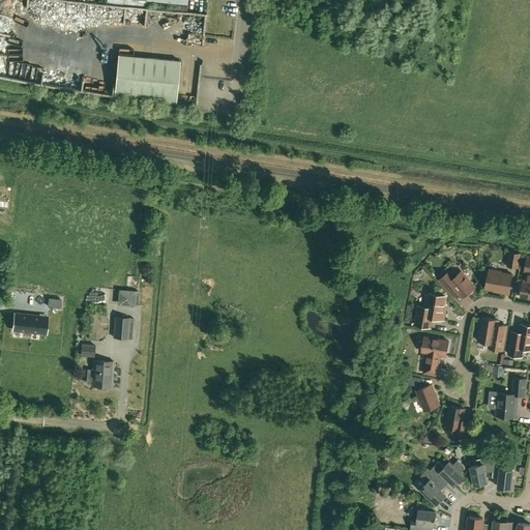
[(62,0),(62,8),(72,8),(71,0),(62,0)]
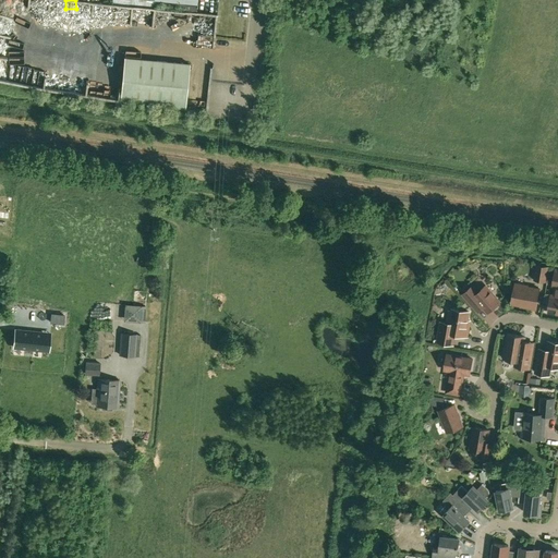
[(190,64),(158,61),(124,58),(120,101),(185,108),(190,64)]
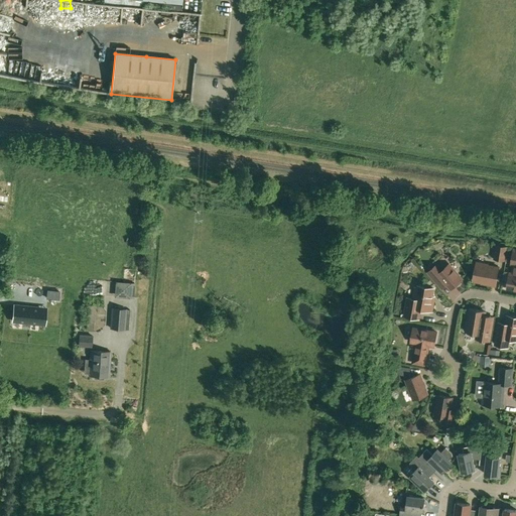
[(507,247),(497,245),(494,259),(504,260),(507,247)]
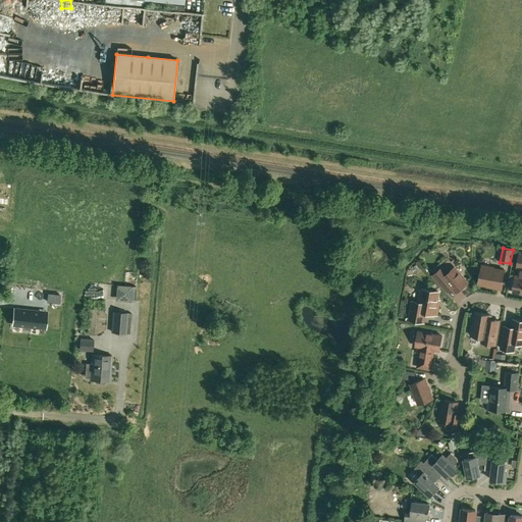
[(521,252),(520,252),(519,256),(517,257),(516,262),(518,264),(517,268),(520,268),(518,277),(516,276),(513,293),(521,294),(521,252)]
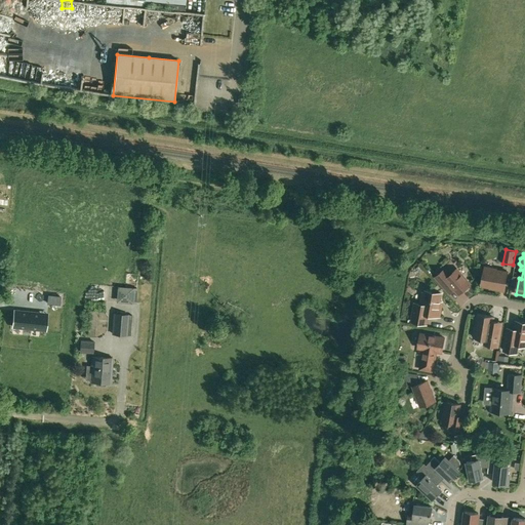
[(493,289),(505,291),(508,272),(495,270),(496,269),(485,267),(481,286),(490,287),(491,286),(494,287),(493,289)]
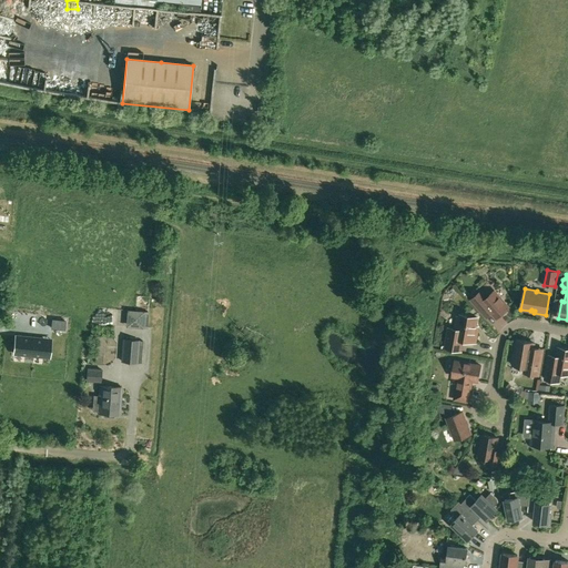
[(470,300),(480,311),(487,317),(492,314),(496,318),(509,307),(494,291),(486,297),(480,291),(470,300)]
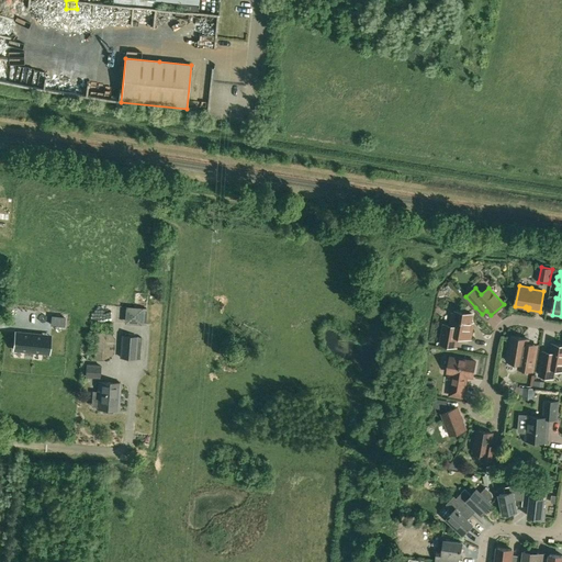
[(147,308),(143,308),(134,307),(133,324),(142,325),(146,325),(147,308)]
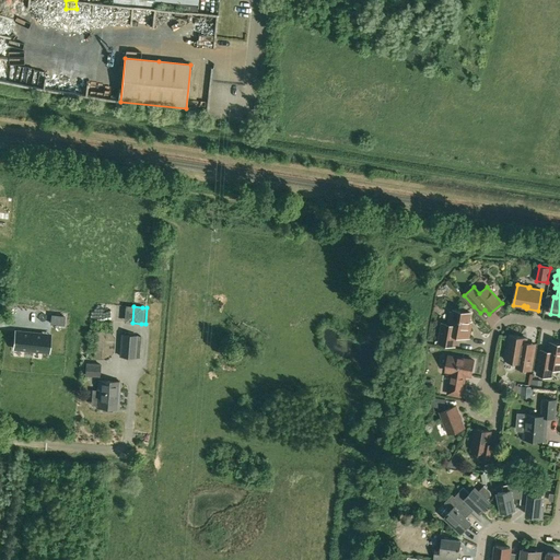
[(468,338),(470,328),(467,328),(468,323),(469,323),(470,313),(453,310),(453,313),(451,312),(448,325),(442,324),(439,343),(454,346),(456,336),(468,338)]
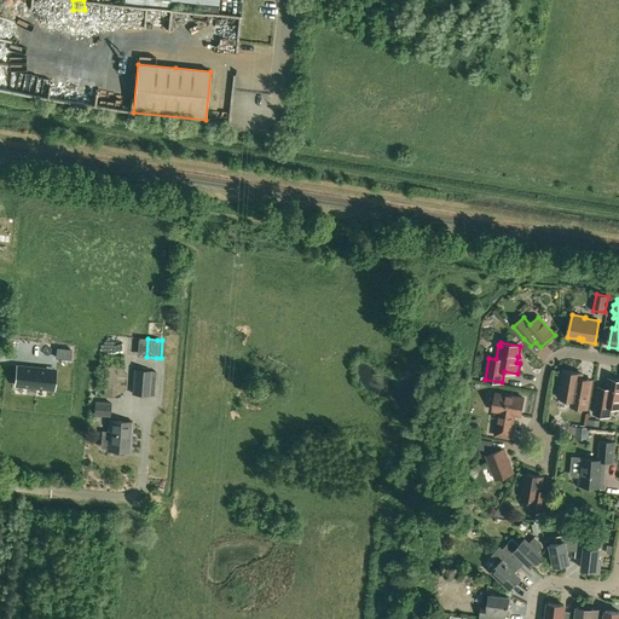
[(57,348),(56,358),(70,359),(71,350),(57,348)]
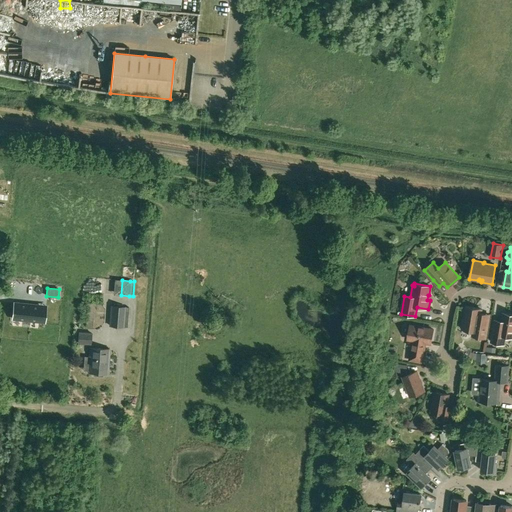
[(38,321),(40,306),(40,305),(14,303),(13,319),(38,321)]
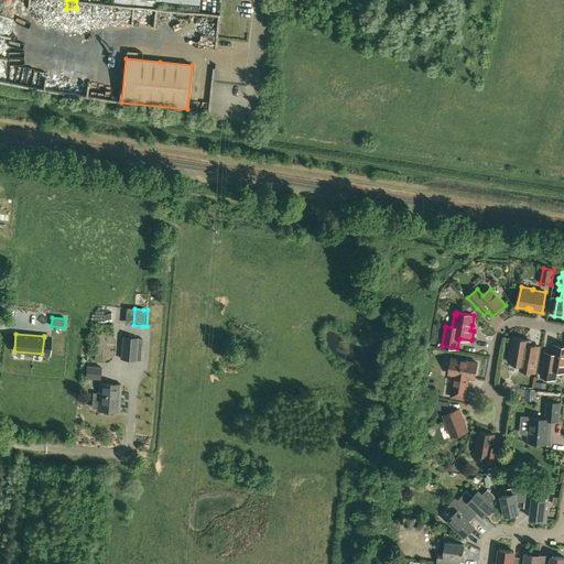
[(137,360),(138,338),(122,337),(121,359),(137,360)]
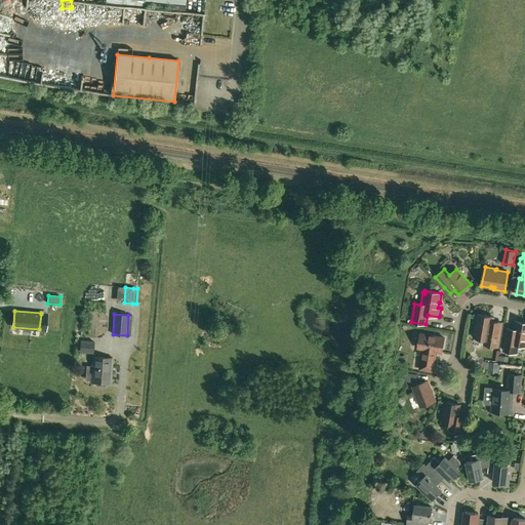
[(493,317),(478,315),(476,326),(474,326),(472,335),(474,335),(474,337),(485,339),(484,345),(497,347),(500,327),(492,326),(493,317)]
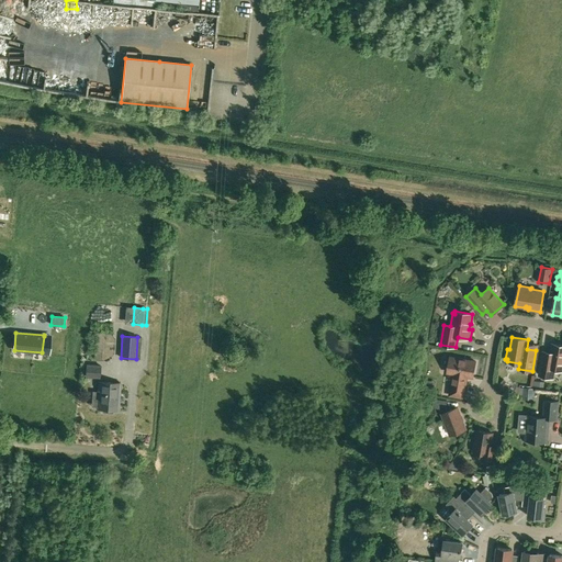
[(561,345),(552,344),(551,352),(549,363),(541,362),(539,375),(552,378),(554,369),(561,370),(561,345)]
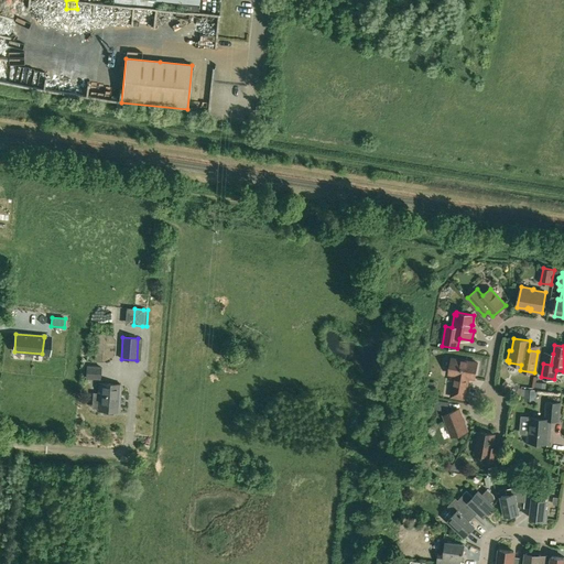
[(455,375),(452,389),(451,397),(465,399),(468,378),(475,379),(477,364),(452,358),(448,373),(455,375)]
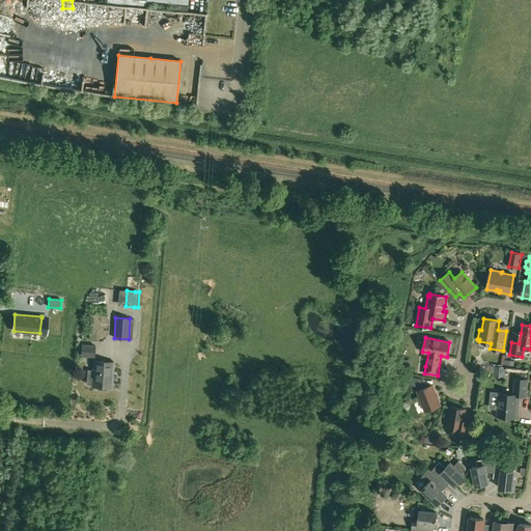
[(81,345),(81,357),(93,358),(94,346),(81,345)]
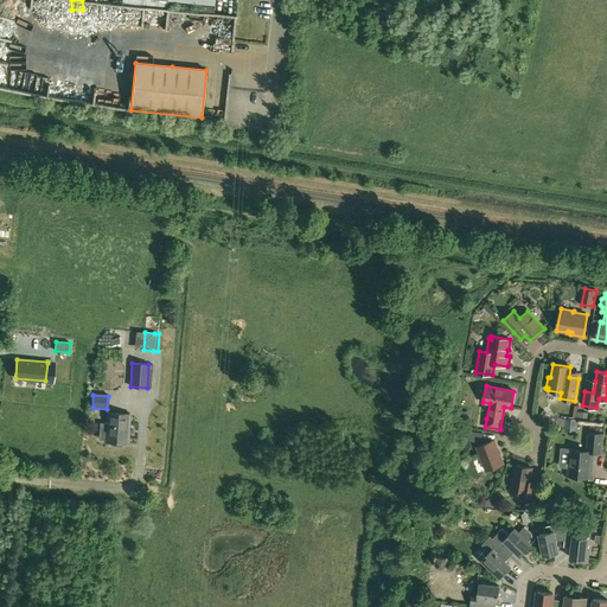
[(543,409),(538,415),(544,420),(549,415),(543,409)]
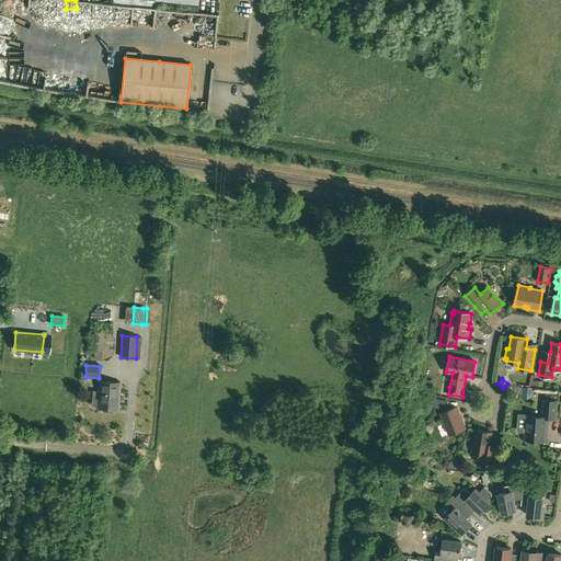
[(99,381),(98,403),(96,409),(102,410),(102,412),(112,413),(112,410),(118,411),(118,405),(119,382),(99,381)]
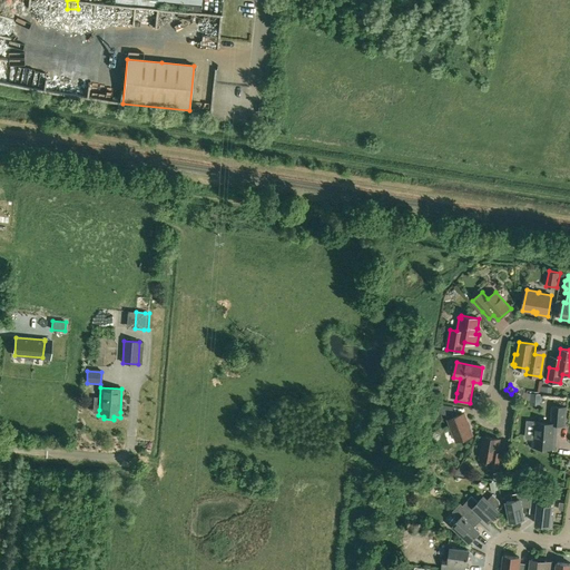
[(530,393),(530,405),(541,406),(542,394),(530,393)]
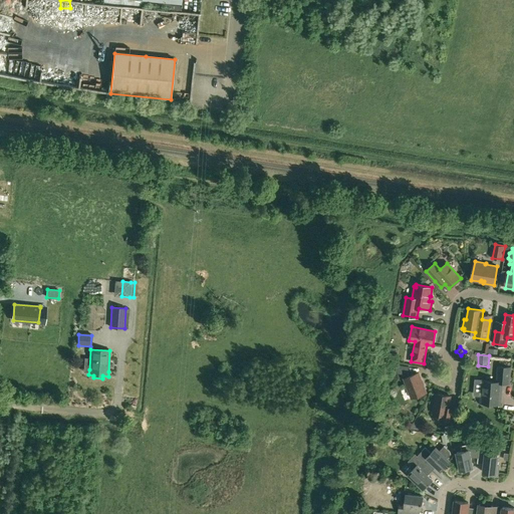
[(409,366),(397,364),(396,372),(403,373),(404,378),(411,399),(426,393),(419,372),(409,376),(408,372),(409,366)]
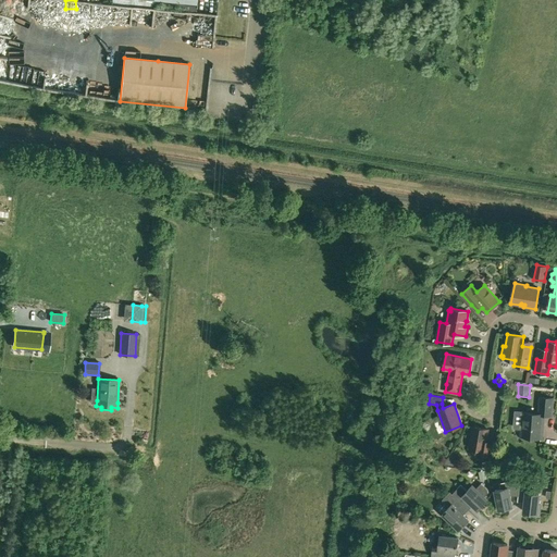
[(541,397),(539,413),(515,411),(514,429),(521,429),(521,436),(542,438),(543,415),(552,416),(553,398),(541,397)]
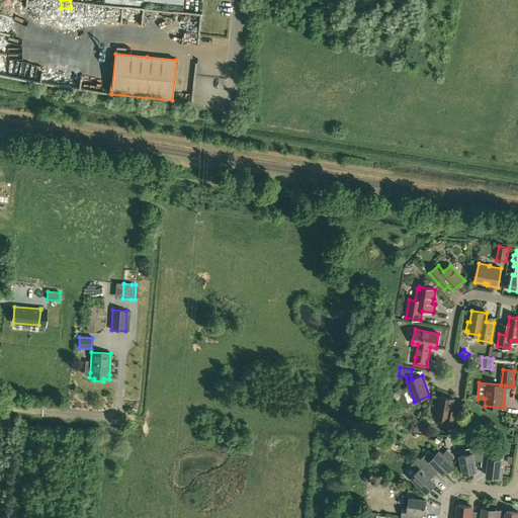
[(457,411),(452,410),(453,400),(440,397),(436,417),(444,419),(443,423),(455,426),(457,411)]
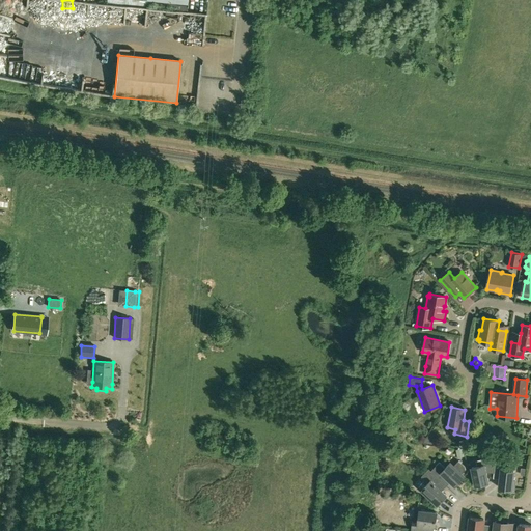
[(465,456),(463,448),(455,450),(457,458),(465,456)]
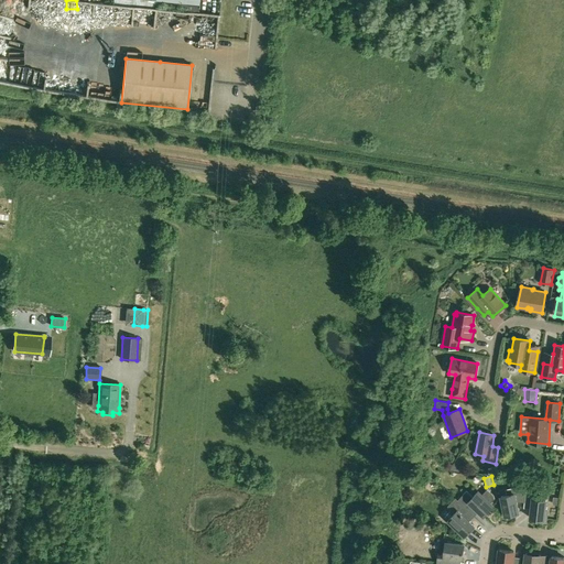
[(518,498),(524,499),(525,491),(527,488),(521,487),(509,489),(510,495),(501,497),(506,516),(511,514),(513,516),(516,516),(517,513),(519,513),(516,499),(518,498)]
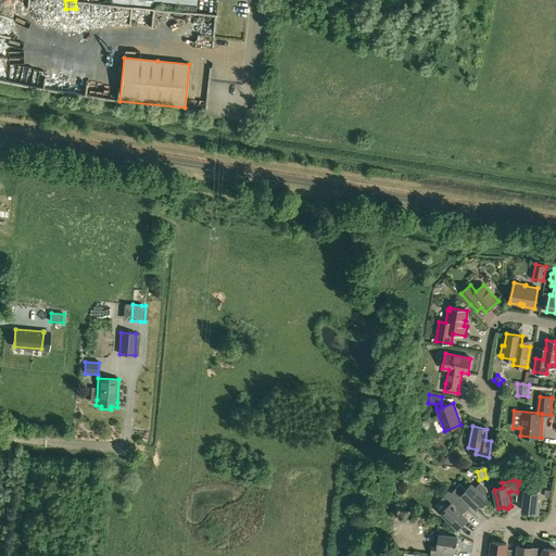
[(459,484),(451,494),(467,509),(472,504),(477,509),(487,498),(483,496),(488,492),(487,489),(480,482),(475,488),(471,484),(466,490),(459,484)]
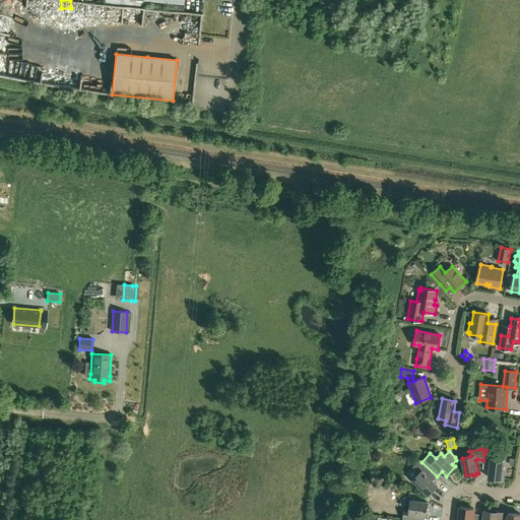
[(483,460),(483,465),(491,466),(489,477),(495,478),(495,480),(503,481),(504,471),(502,471),(504,461),(497,460),(497,454),(484,453),(483,460)]
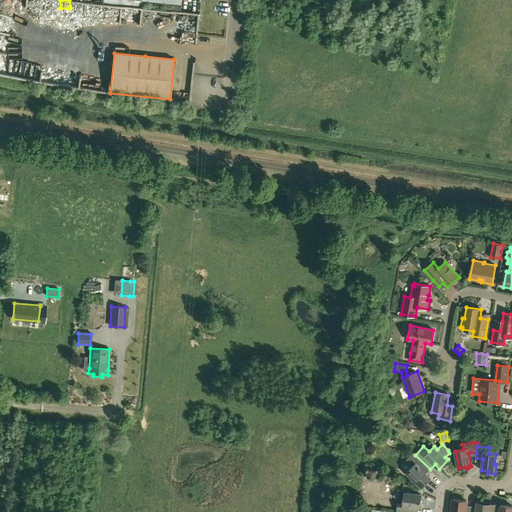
[(430,469),(415,455),(413,453),(406,460),(413,466),(406,473),(422,487),(430,478),(426,473),(430,469)]
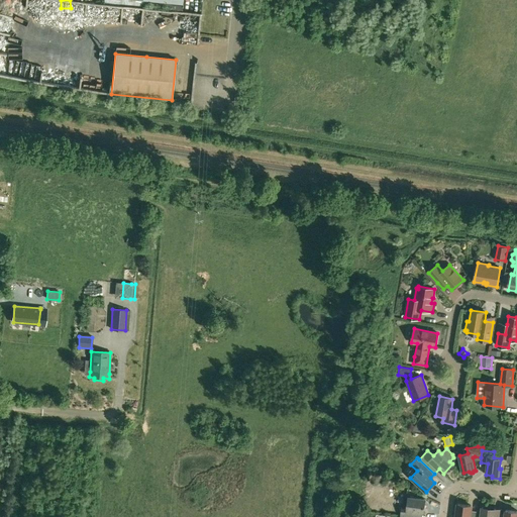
[(402,509),(401,516),(410,516),(420,516),(422,511),(424,508),(426,500),(408,497),(407,507),(404,509),(402,509)]
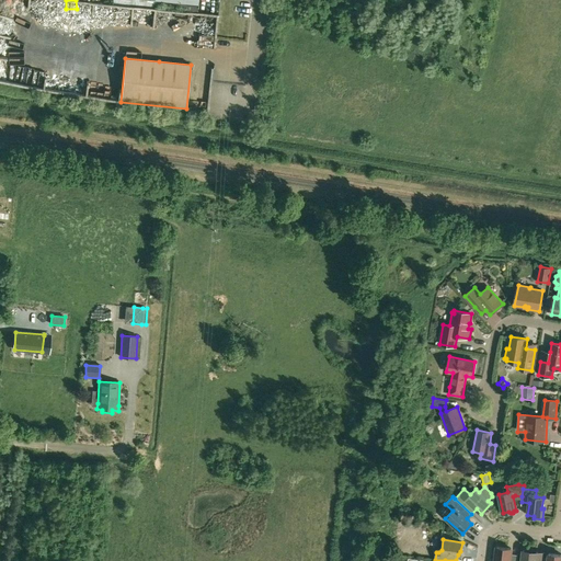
[(510,560),(511,553),(511,549),(496,547),(494,560),(510,560)]
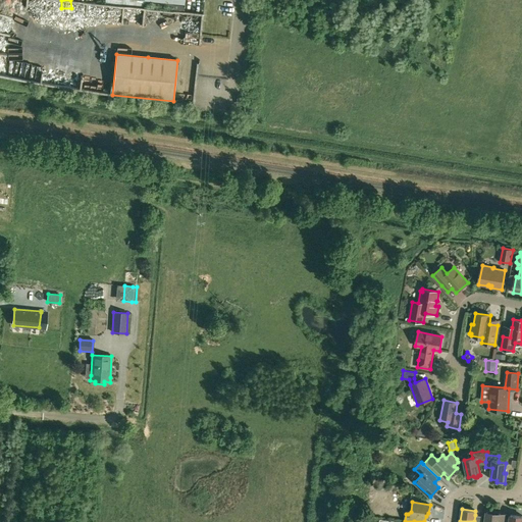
[(505,521),(507,515),(499,514),(499,515),(487,513),(486,512),(484,521),(505,521)]
